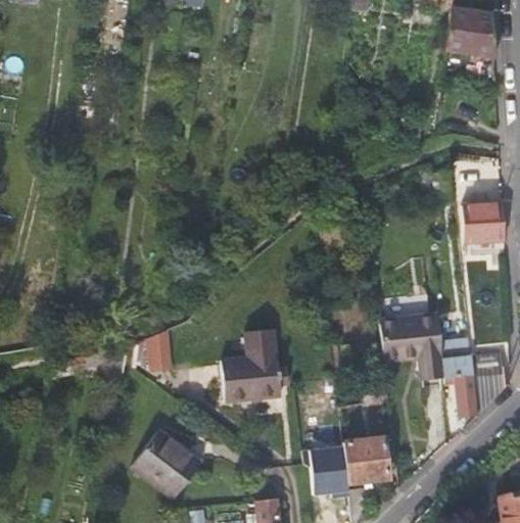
[(369,12),(370,0),(353,0),(352,5),(351,10),(369,12)]
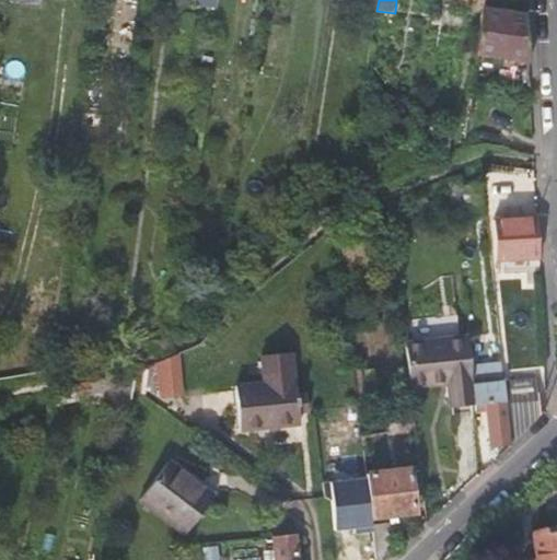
[(478,53),(530,60),(529,45),(528,14),(485,8),(478,53)]
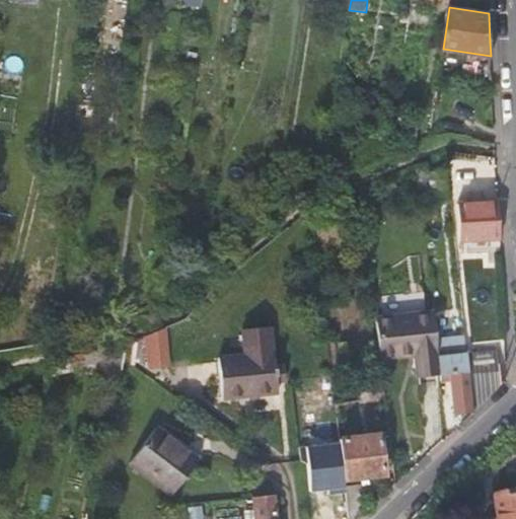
[(177,25),(178,16),(169,15),(168,24),(177,25)]
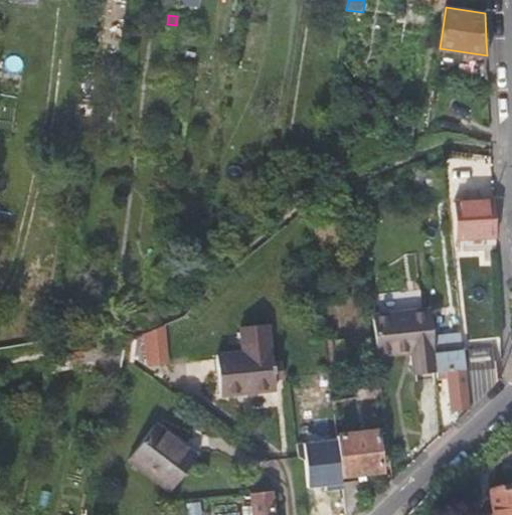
[(489,88),(489,81),(475,79),(475,77),(469,76),(468,83),(489,88)]
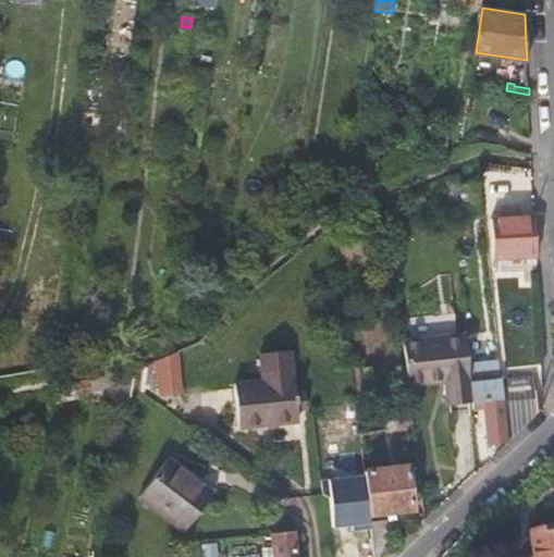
[(493,258),(538,256),(537,240),(536,217),(518,217),(518,202),(503,203),(504,218),(492,218),(493,258)]
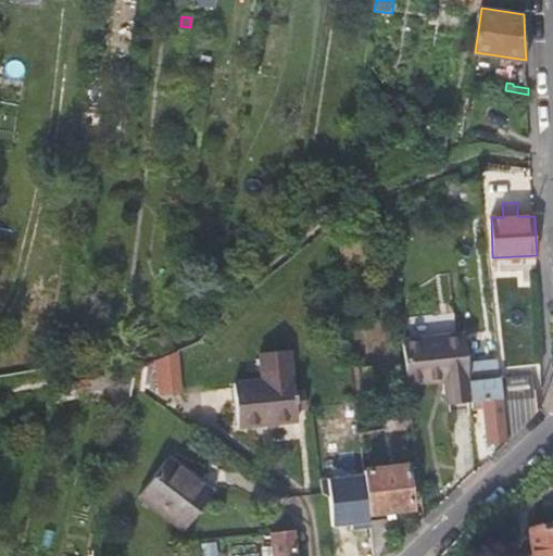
[(445,404),(473,402),(468,363),(465,333),(403,340),(409,384),(442,380),(445,404)]
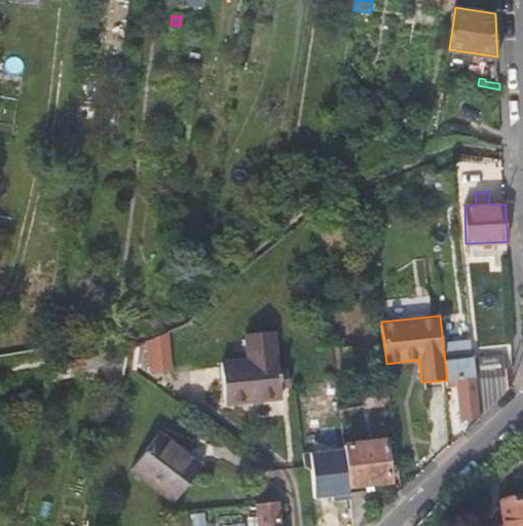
[(152,335),(153,371),(177,370),(176,334),(152,335)]
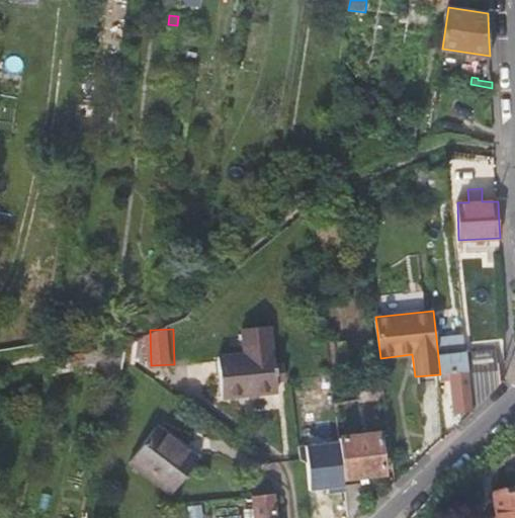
[(278,380),(276,364),(275,351),(272,329),(244,332),(246,354),(220,357),(224,397),(279,391),(278,380)]
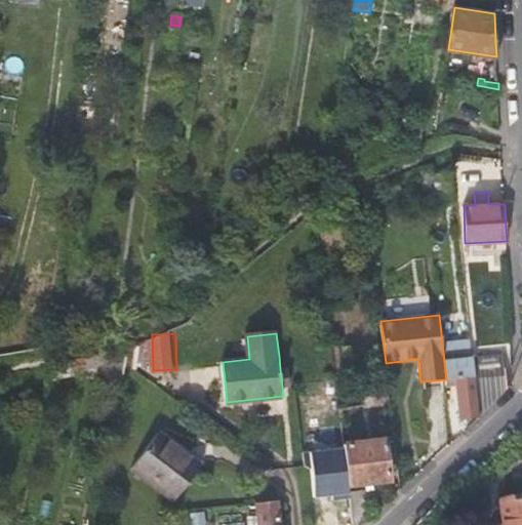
[(462,419),(479,417),(480,416),(474,358),(472,339),(442,342),(446,379),(447,386),(457,385),(462,419)]
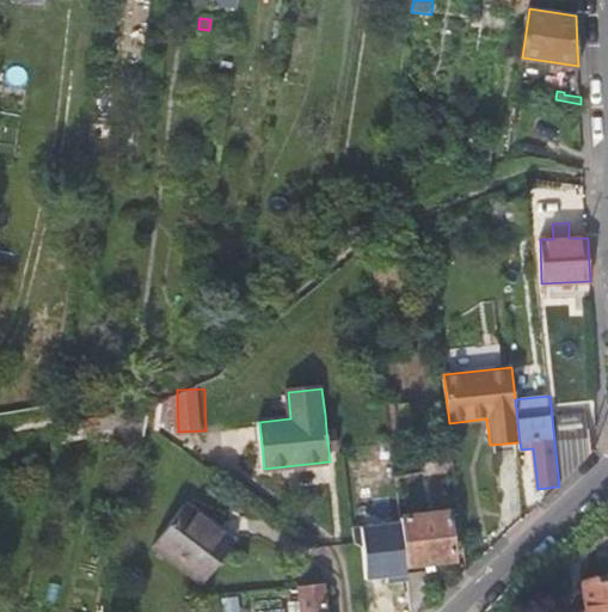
[(111,447),(141,453),(151,404),(65,424),(59,445),(87,439),(87,435),(106,432),(115,433),(111,447)]
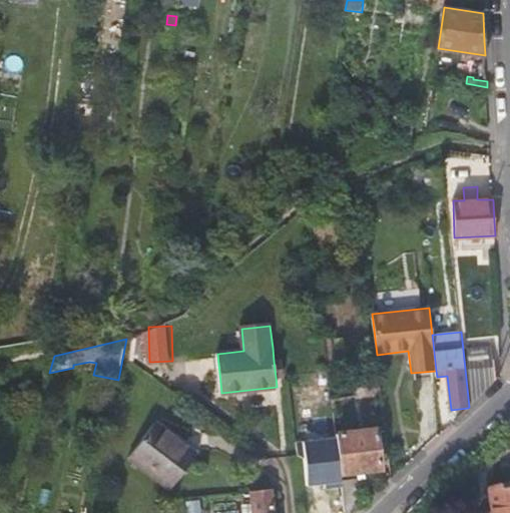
[(492,347),(463,350),(469,407),(478,398),(490,387),(495,382),(496,380),(492,347)]
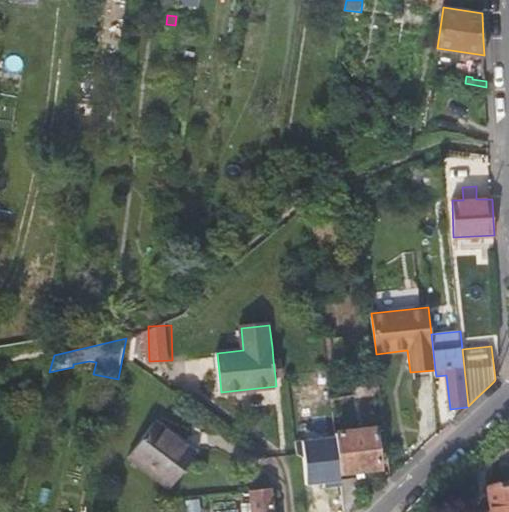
[(280,360),(273,360),(275,376),(282,376),(280,360)]
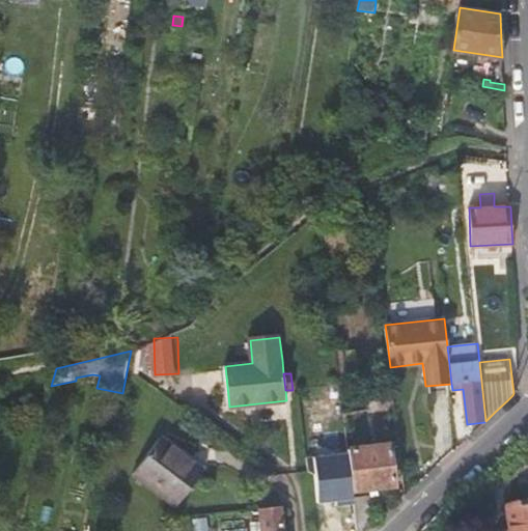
[(373,409),(395,406),(393,384),(371,387),(373,409)]
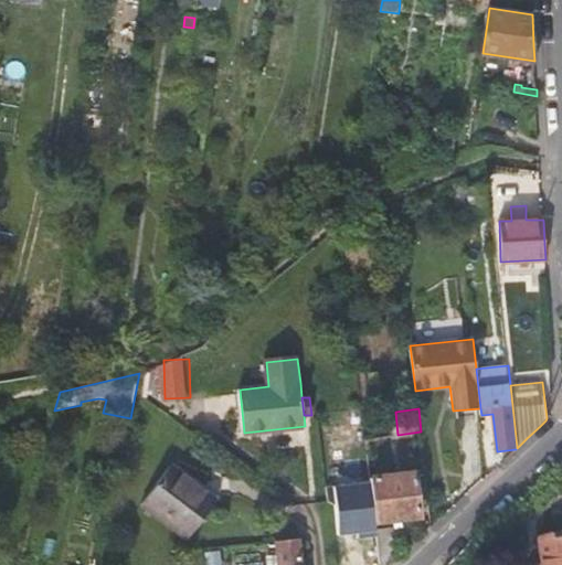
[(218,501),(181,472),(172,466),(145,503),(190,537),(218,501)]
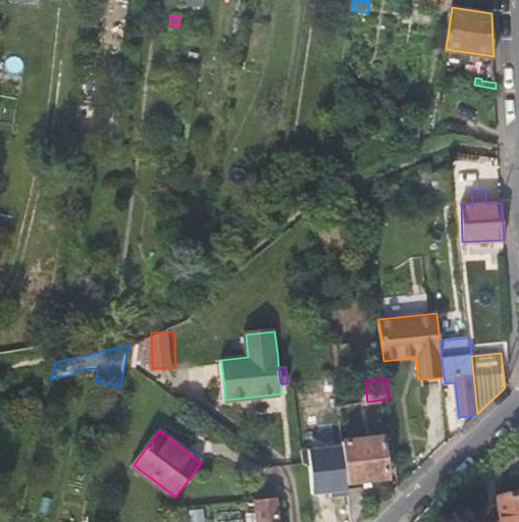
[(171,433),(167,436),(201,463),(204,458),(171,433)]
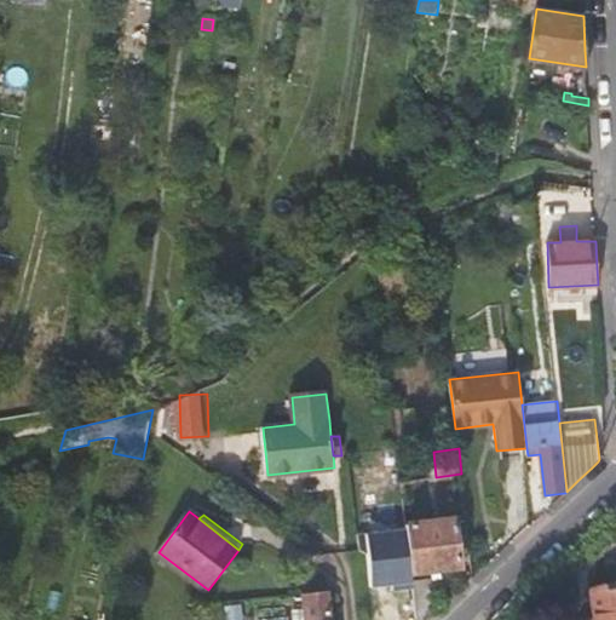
[(455,518),(407,523),(413,573),(461,567),(455,518)]
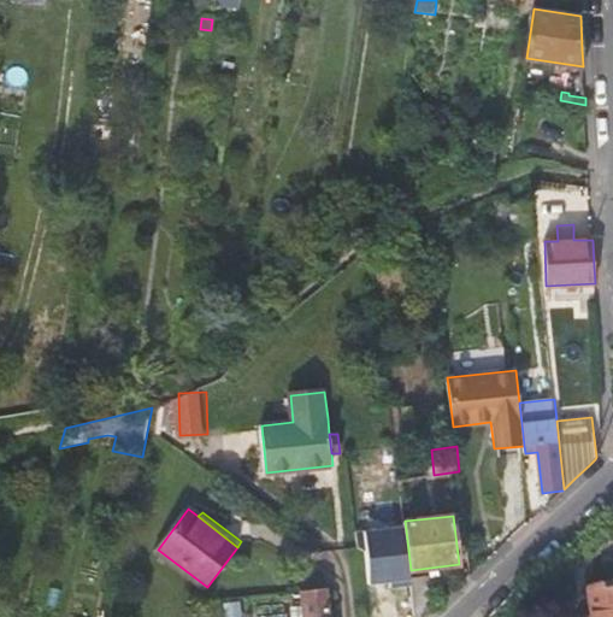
[(612,583),(589,587),(593,612),(593,616),(612,616),(612,583)]
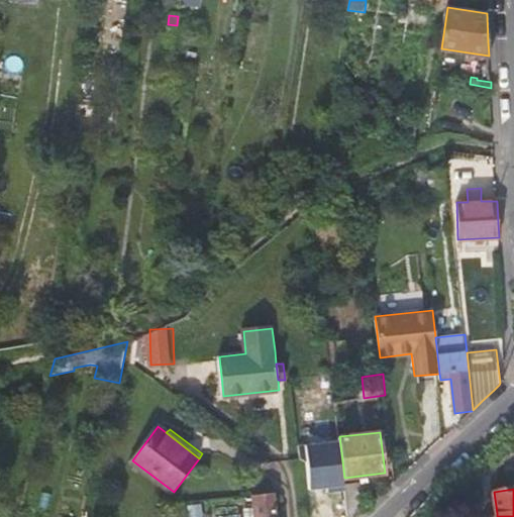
[(253,516),(278,516),(277,492),(251,494),(253,516)]
